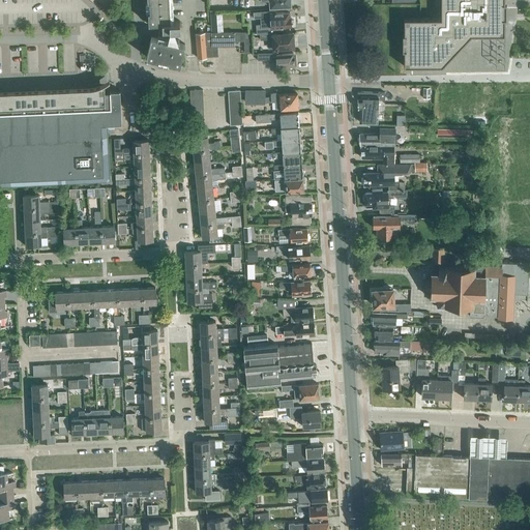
[(147,0),(149,24),(163,23),(163,38),(151,36),(146,57),(180,64),(184,43),(174,41),(173,29),(180,28),(179,21),(170,22),(169,0),(147,0)]
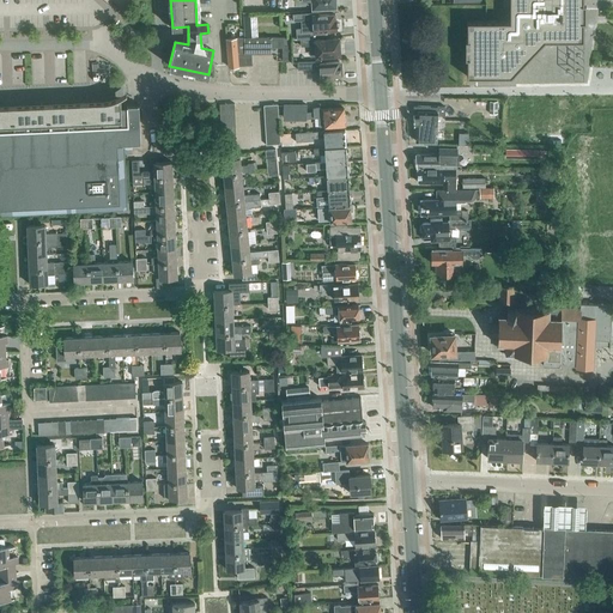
[(467,22),(467,77),(511,77),(539,47),(539,46),(545,40),(560,40),(560,41),(584,41),(583,0),(510,0),(510,22),(467,22)]
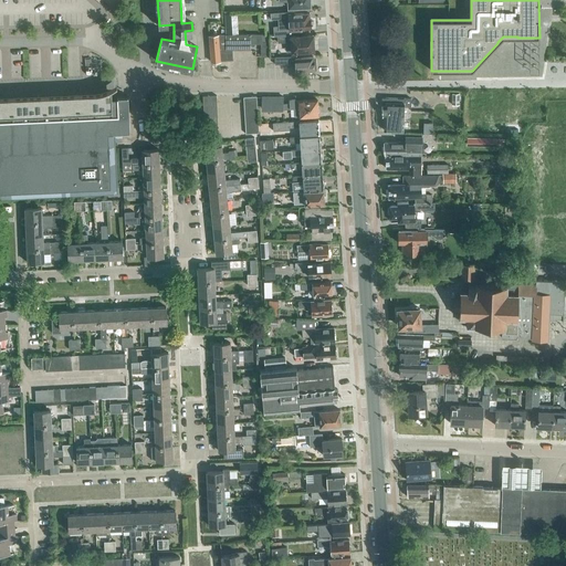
[(290,20),(290,29),(287,29),(287,28),(273,29),(274,35),(278,35),(291,34),(291,35),(299,34),(297,29),(311,28),(311,27),(313,24),(312,20),(311,19),(310,18),(310,12),(294,13),(294,12),(286,13),(286,12),(272,13),(272,20),(284,19),(284,17),(286,17),(287,20),(290,20)]
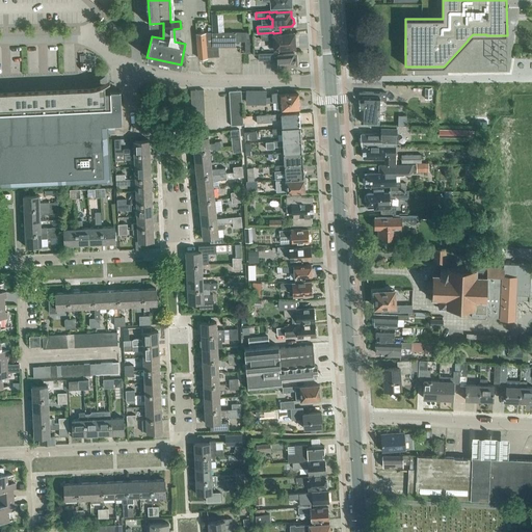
[(197,56),(198,57),(207,57),(207,56),(218,55),(218,46),(235,46),(235,41),(245,40),(245,38),(245,33),(245,32),(205,32),(196,32),(197,56)]
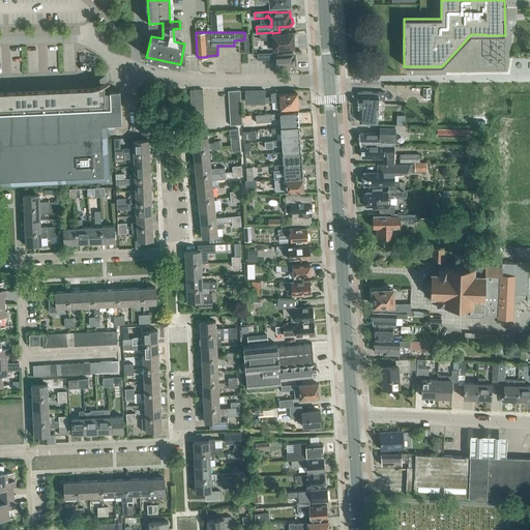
[(280,33),(280,32),(272,33),(272,32),(260,33),(260,39),(269,39),(268,36),(272,36),(273,50),(281,49),(281,48),(294,47),(293,45),(294,45),(294,40),(293,39),(293,32),(280,33)]
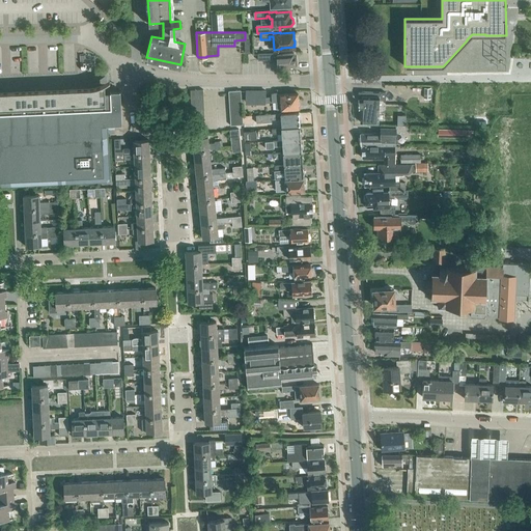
[(277,52),(257,53),(258,61),(277,59),(277,67),(295,66),(295,63),(296,62),(296,59),(295,59),(295,56),(294,56),(292,54),(277,55),(277,52)]
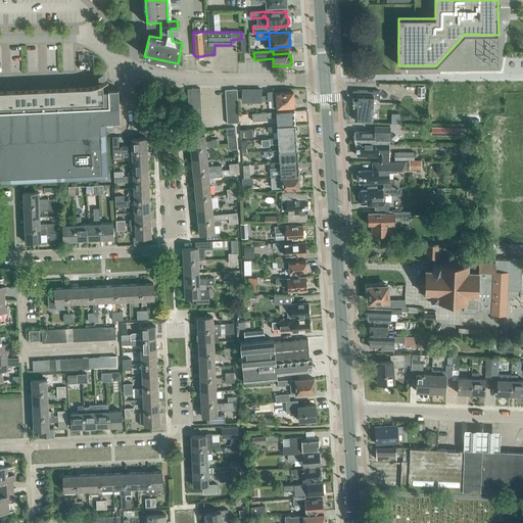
[(0,183),(107,178),(105,131),(105,124),(121,123),(119,89),(112,90),(13,94),(0,94),(0,183)]
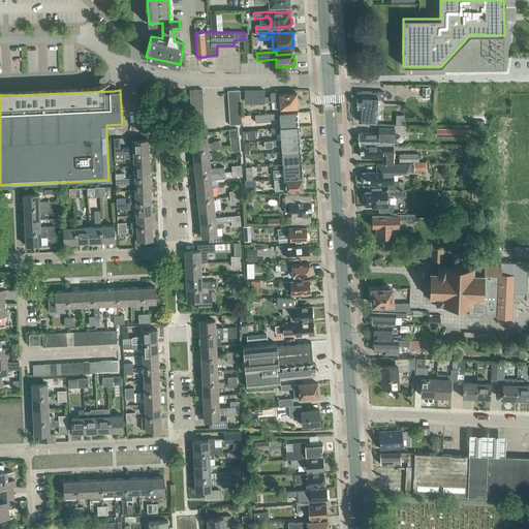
[(240,98),(240,90),(227,91),(227,98),(240,98)]
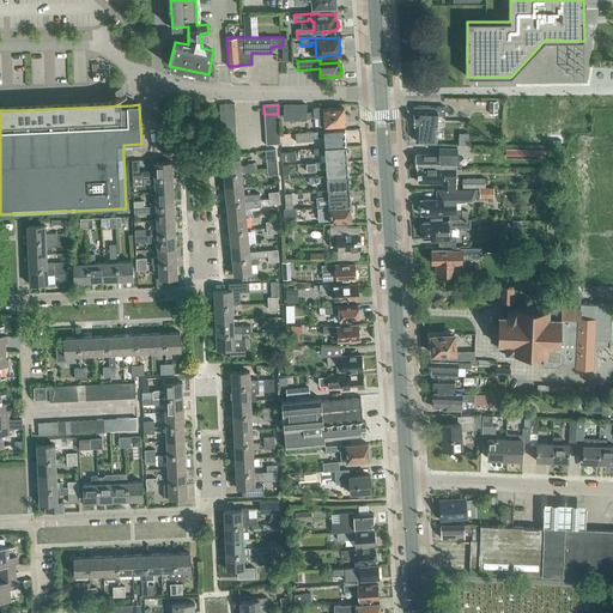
[(320,107),(314,107),(314,111),(307,113),(307,104),(284,104),(284,117),(298,117),(298,119),(305,120),(305,119),(314,119),(314,117),(319,117),(320,126),(325,126),(345,125),(344,122),(345,122),(345,116),(344,116),(344,108),(321,109),(321,108),(320,107)]
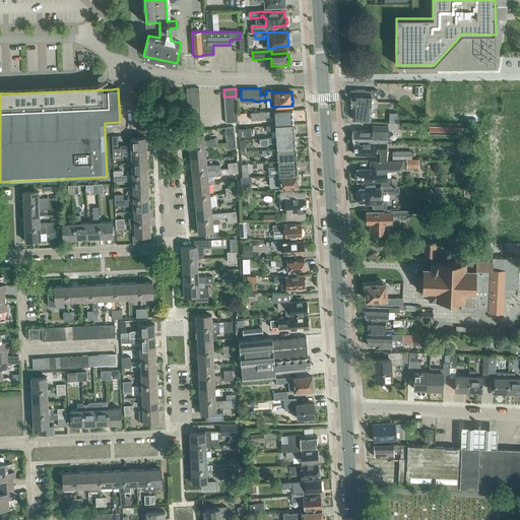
[(350,89),(350,96),(351,106),(353,106),(353,120),(370,120),(371,107),(372,98),(378,98),(378,90),(350,89)]
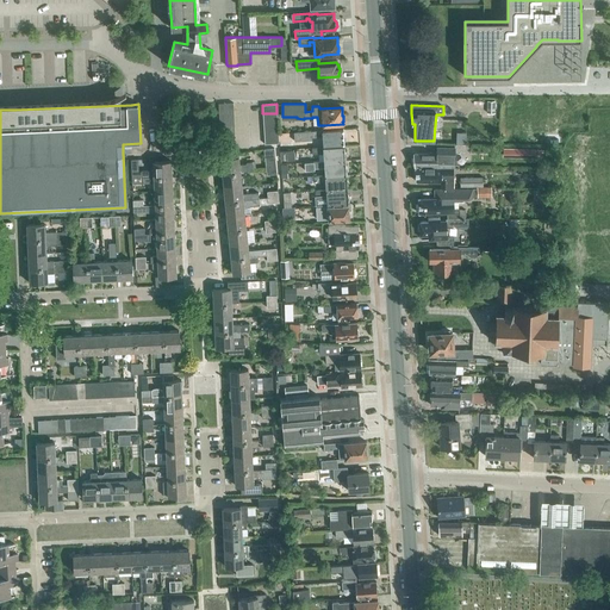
[(312,141),(312,137),(323,136),(323,144),(344,143),(343,142),(344,141),(344,137),(343,136),(343,129),(293,132),(294,142),(312,141)]
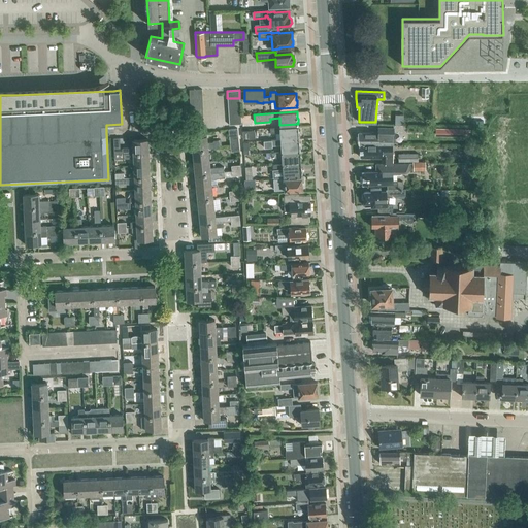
[(298,126),(270,128),(260,129),(260,134),(270,134),(270,133),(281,132),(281,139),(299,138),(299,136),(300,135),(299,132),(298,132),(298,126)]
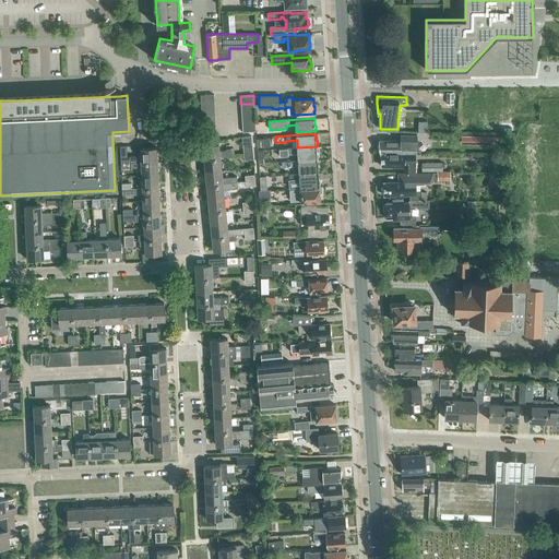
[(401,134),(401,140),(379,141),(380,152),(416,153),(416,134),(401,134)]
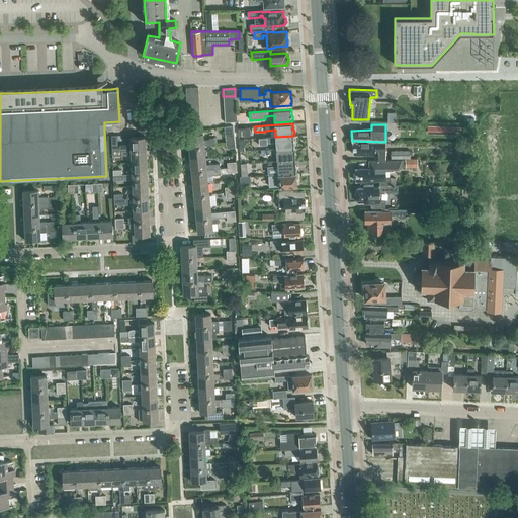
[(235,143),(233,125),(224,126),(226,144),(235,143)]
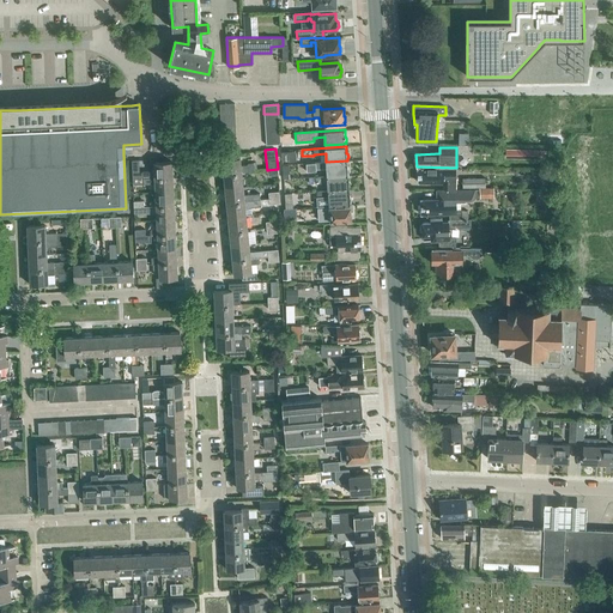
[(505,149),(505,157),(519,157),(519,158),(539,159),(540,150),(505,149)]
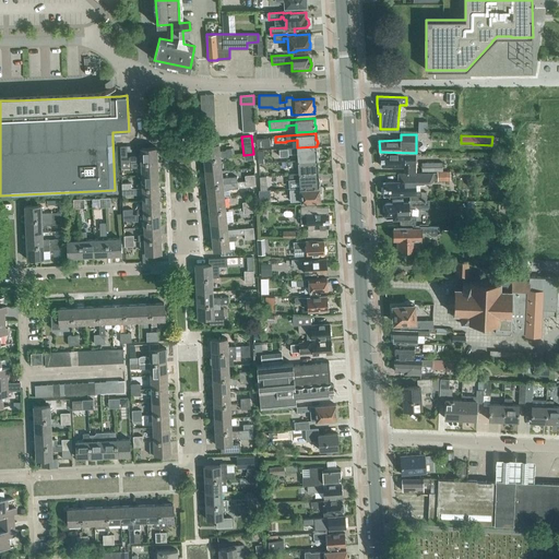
[(268,146),(268,142),(270,142),(269,138),(256,138),(257,146),(268,146)]
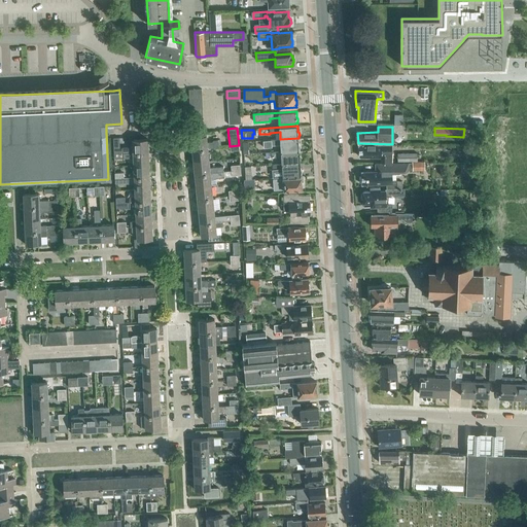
[(213,142),(207,142),(206,136),(190,137),(191,150),(208,148),(207,148),(218,147),(218,140),(213,140),(213,142)]
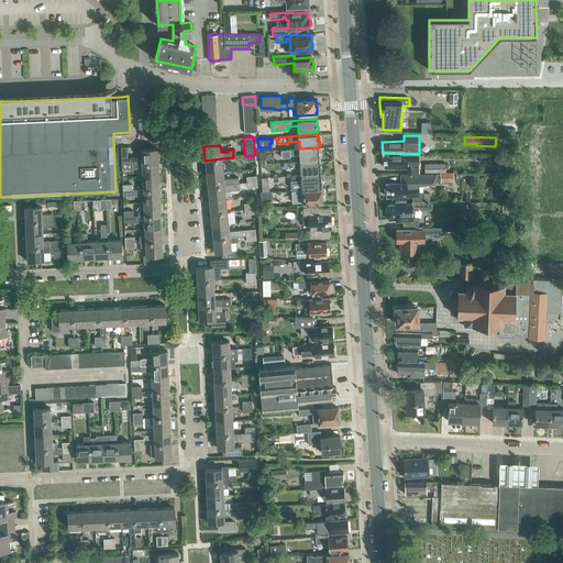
[(142,150),(142,156),(131,157),(128,158),(128,146),(121,147),(121,157),(121,164),(131,163),(142,163),(158,162),(158,148),(142,150)]
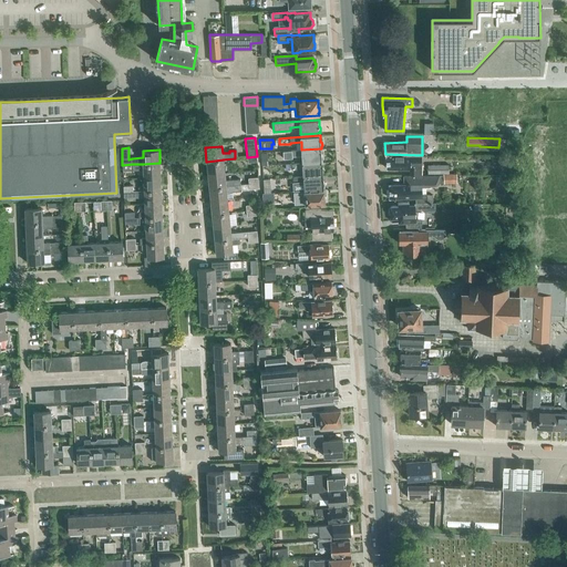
[(321,154),(321,148),(301,150),(291,151),(291,156),(302,155),(302,163),(321,162),(321,161),(322,158),(322,156),(321,154)]
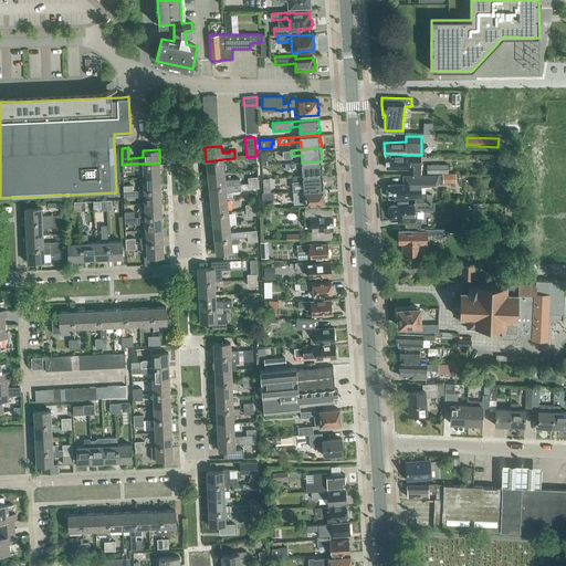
[(420,155),(409,155),(385,155),(386,168),(409,168),(409,175),(420,175),(420,155)]
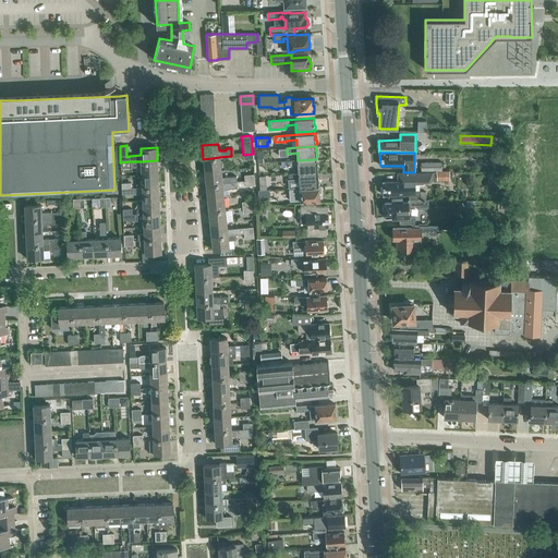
[(513,165),(513,156),(504,156),(504,165),(513,165)]
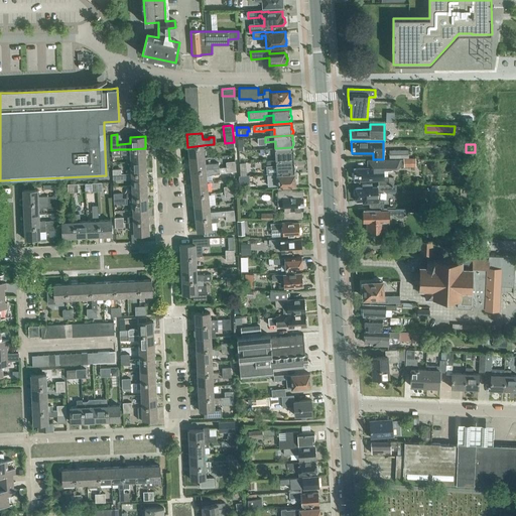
[(205,157),(204,145),(187,147),(189,159),(205,157)]
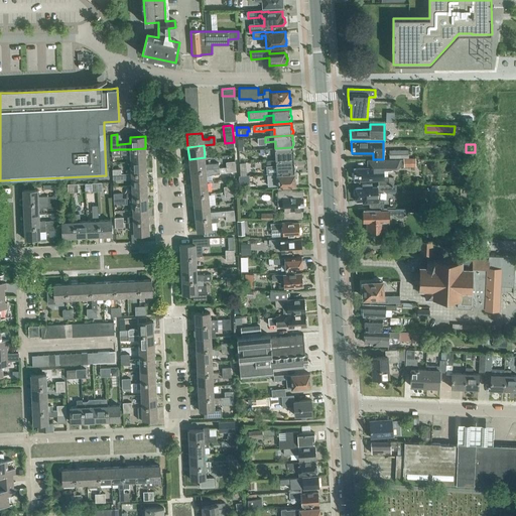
[(292,147),(275,148),(266,149),(266,153),(266,154),(276,154),(276,160),(293,159),(293,158),(294,156),(294,154),(293,153),(292,147)]
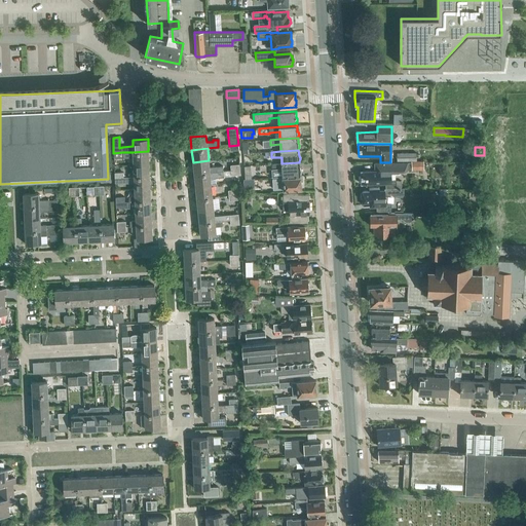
[(149,163),(148,151),(133,152),(134,164),(149,163)]
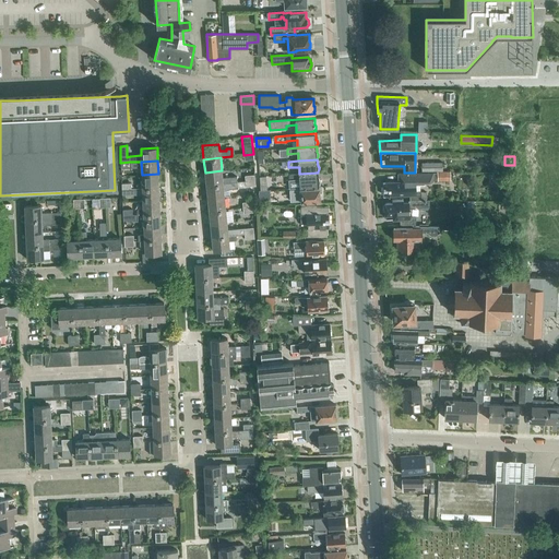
[(421,163),(421,171),(448,170),(448,162),(421,163)]
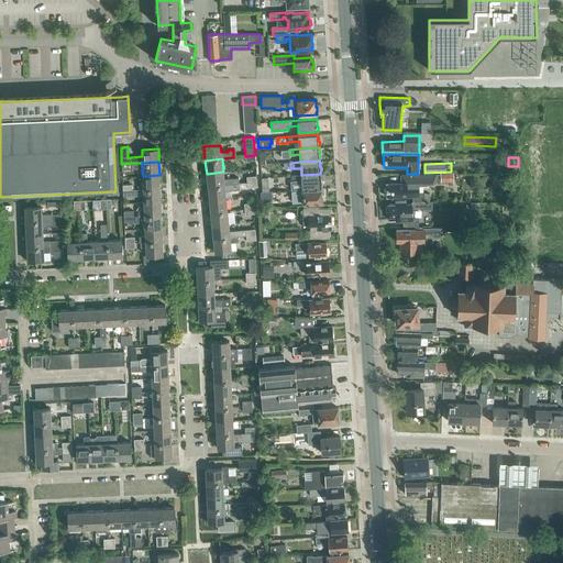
[(239,177),(223,179),(223,172),(207,174),(208,186),(239,184),(239,177)]
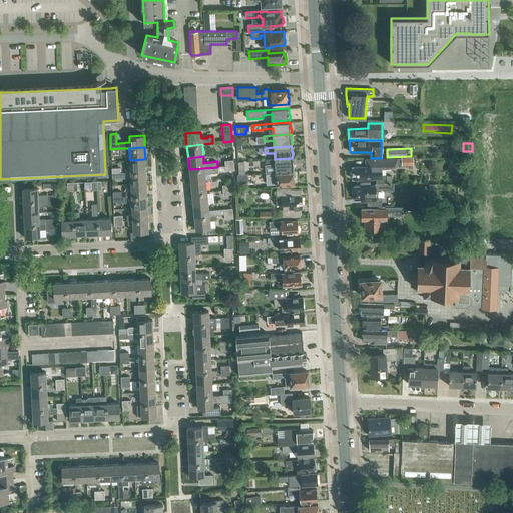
[(382,177),(381,166),(398,166),(398,165),(402,165),(402,166),(413,166),(413,160),(411,160),(411,157),(381,158),(371,158),(365,158),(366,166),(352,166),(353,179),(376,178),(376,183),(392,182),(392,176),(382,177)]
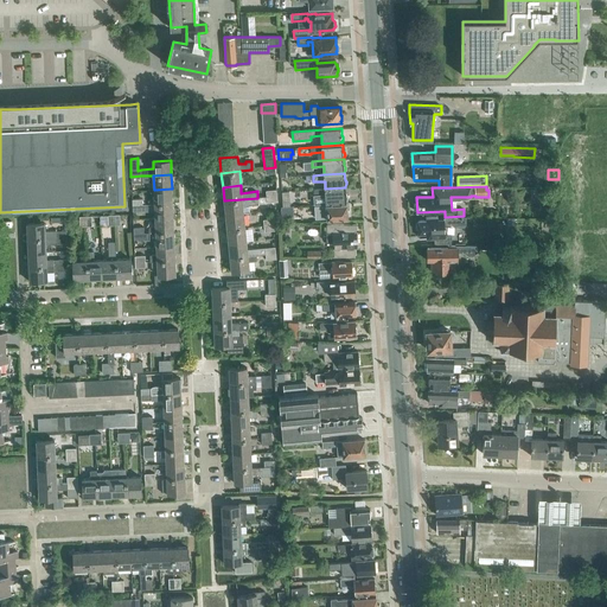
[(346,202),(346,200),(347,198),(347,196),(346,195),(345,187),(325,189),(313,190),(314,196),(314,204),(326,203),(346,202)]
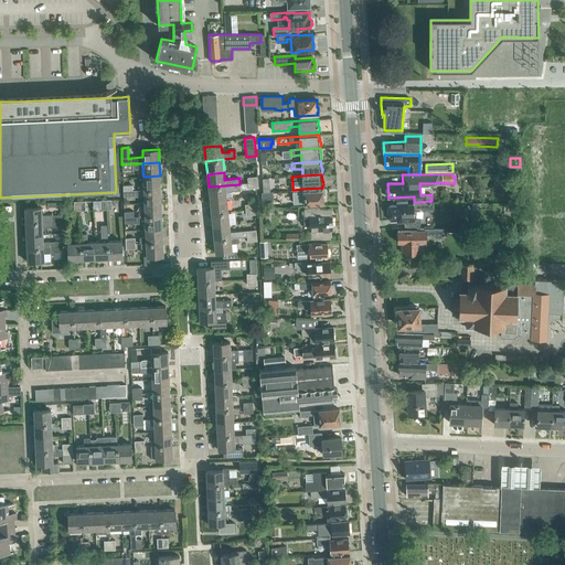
[(160,189),(160,176),(144,177),(144,190),(160,189)]
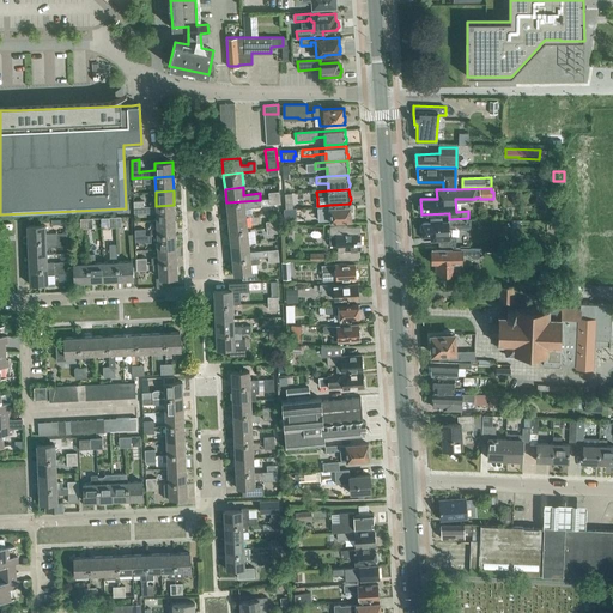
[(246,216),(246,207),(261,206),(260,200),(226,202),(228,217),(246,216)]
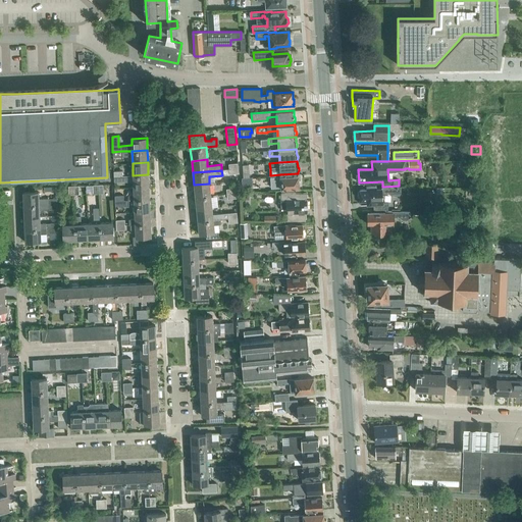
[(122,181),(133,181),(134,188),(149,187),(148,174),(133,175),(122,175),(114,176),(114,181),(122,180),(122,181)]
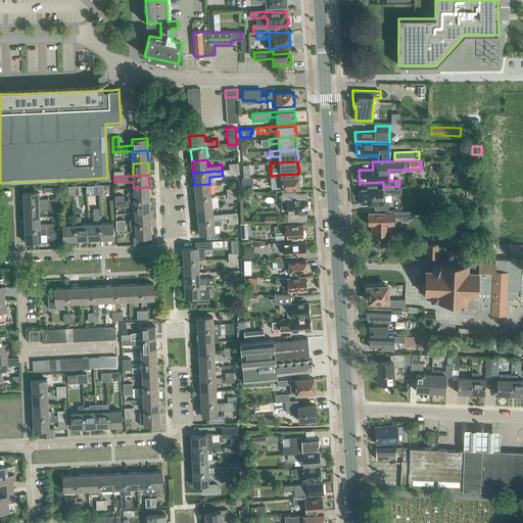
[(300,185),(300,183),(299,182),(298,176),(271,178),(272,187),(282,187),(282,189),(299,188),(299,186),(300,185)]
